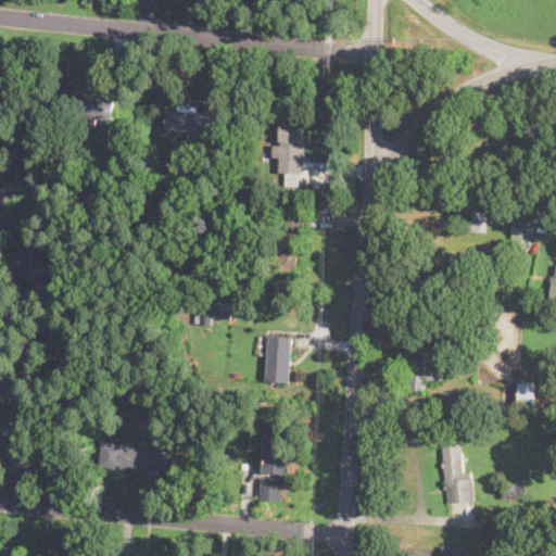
[(115,99),(113,122),(97,119),(96,126),(76,124),(77,116),(57,114),(60,87),(85,90),(84,95),(100,97),(115,99)]
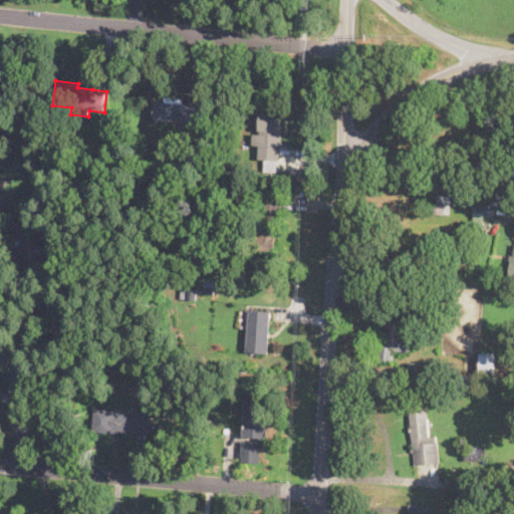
[(184,98),(184,104),(202,105),(202,107),(215,108),(213,135),(203,134),(203,130),(196,129),(196,123),(153,120),(154,100),(165,100),(165,97),(184,98)]
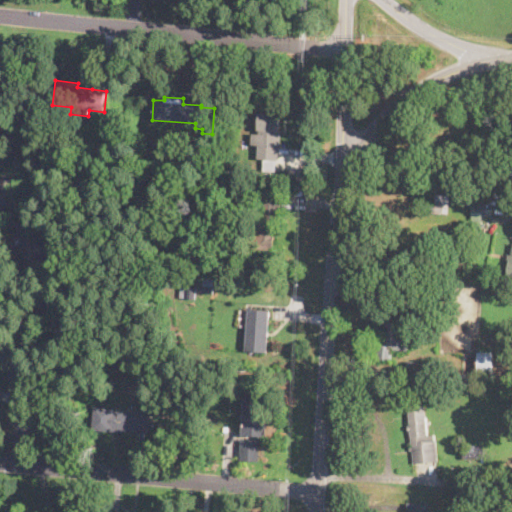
[(281,114),(280,131),(280,130),(278,161),(276,160),(275,172),(263,172),(264,158),(258,158),(260,113),(281,114)]
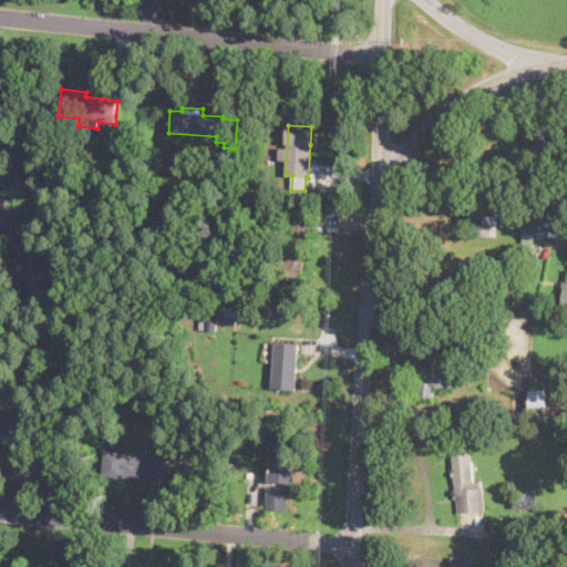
[(268,184),(258,194),(251,188),(261,177),(268,184)]
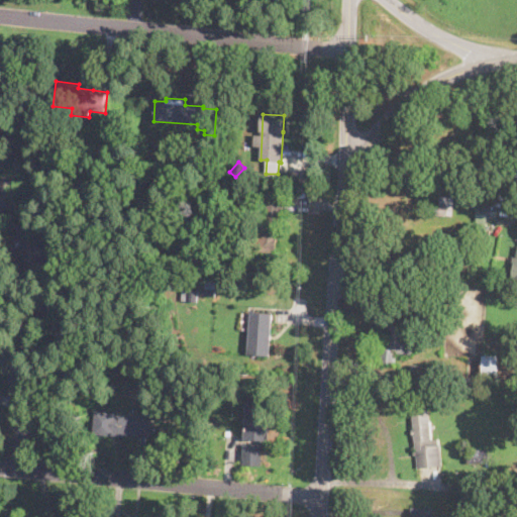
[(0,189),(0,212),(8,209),(0,189)]
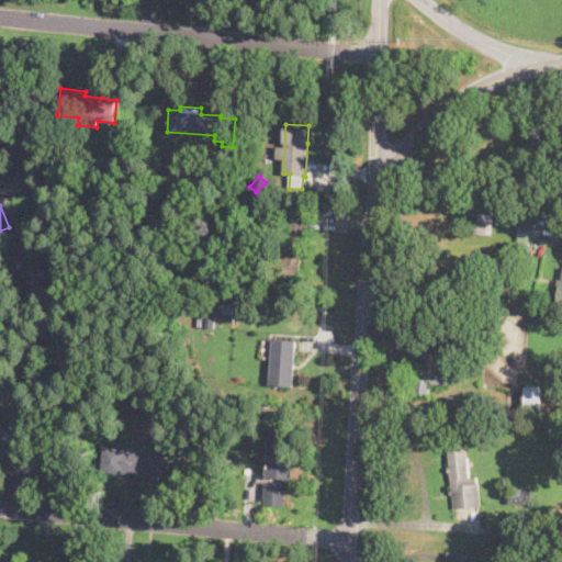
[(310,214),(306,258),(302,258),(302,267),(285,266),(287,255),(282,255),(283,234),(284,234),(285,223),(288,223),(288,213),(310,214)]
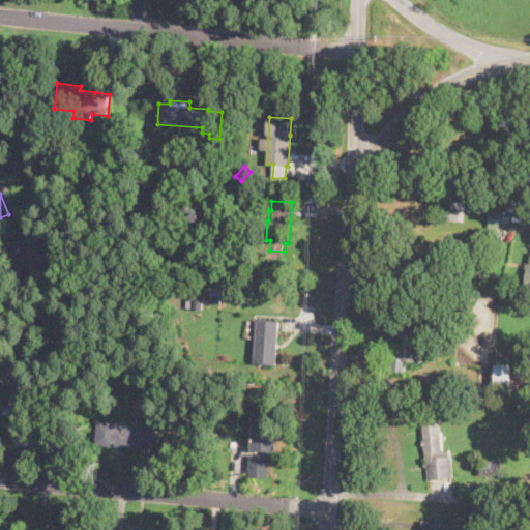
[(465,211),(464,222),(445,221),(445,214),(450,215),(451,210),(465,211)]
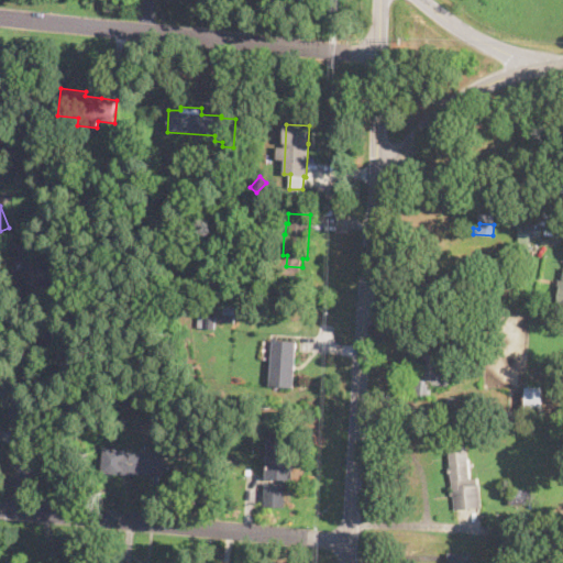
[(528,254),(520,254),(520,247),(519,246),(519,225),(532,225),(532,239),(530,239),(530,247),(528,247),(528,254)]
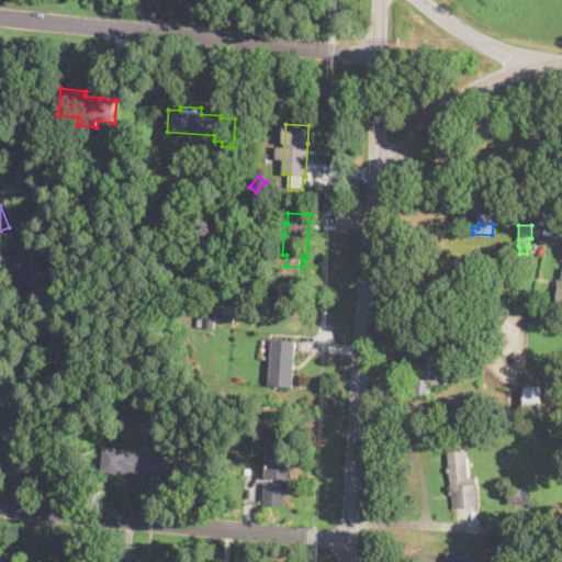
[(235,315),(234,322),(222,321),(223,305),(234,306),(234,314),(235,315)]
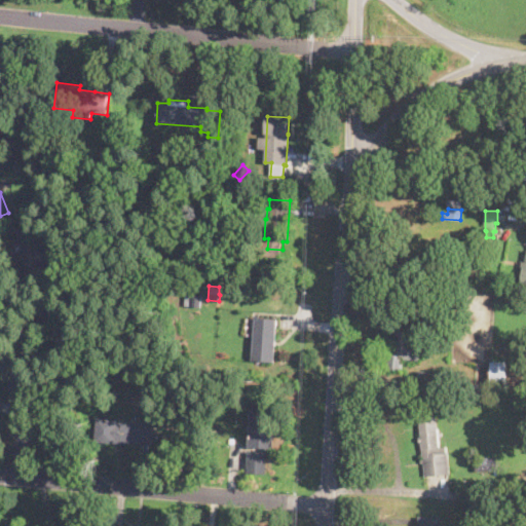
[(201,293),(200,306),(192,306),(193,293),(201,293)]
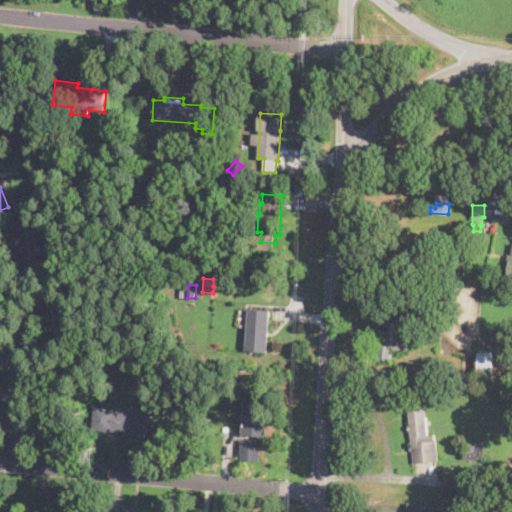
[(267,352),(246,351),(248,309),(269,310),(267,352)]
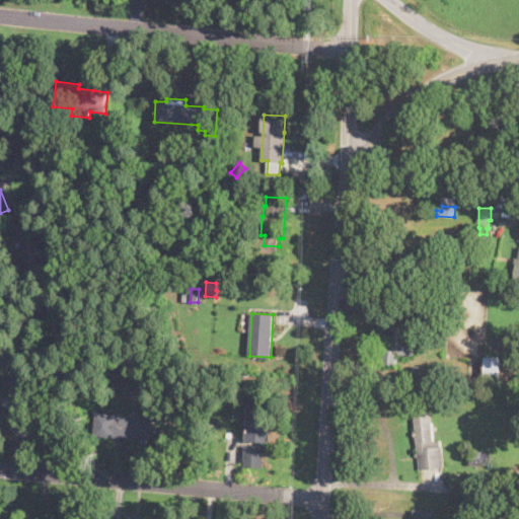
[(409,326),(408,339),(421,340),(420,348),(414,348),(413,356),(397,355),(396,365),(382,364),(384,331),(390,331),(390,325),(409,326)]
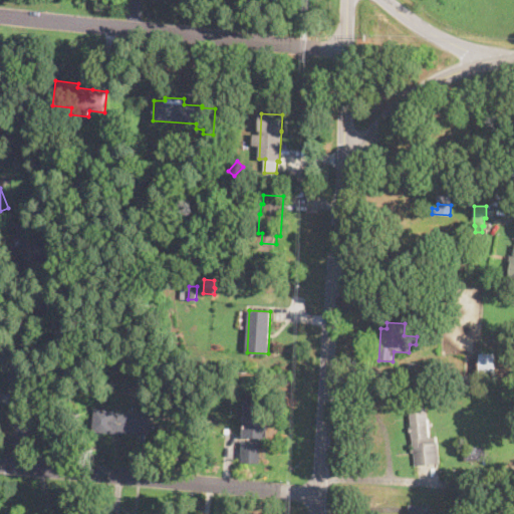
[(496,353),(495,380),(483,380),(483,387),(444,386),(444,375),(465,376),(465,374),(474,375),(474,377),(480,377),(481,372),(478,372),(478,361),(481,362),(481,353),(496,353)]
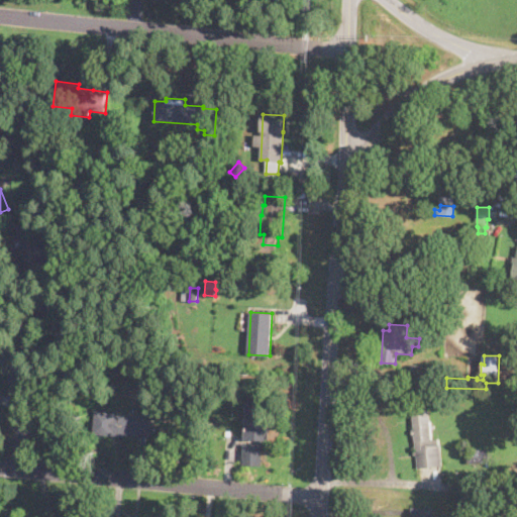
[(440,372),(439,383),(410,382),(411,365),(428,365),(427,372),(440,372)]
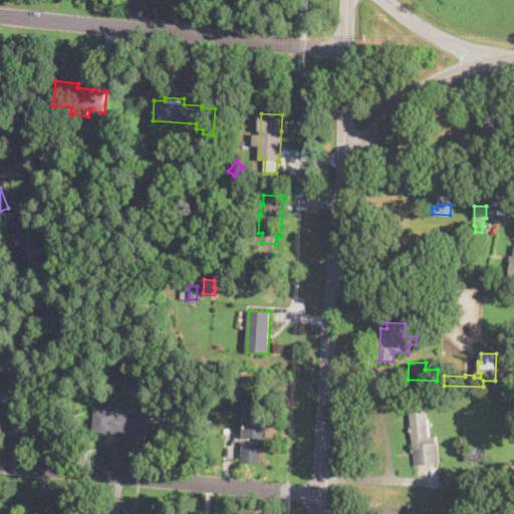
[(264,399),(263,416),(267,416),(266,439),(261,440),(260,463),(240,462),(242,415),(245,415),(246,399),(264,399)]
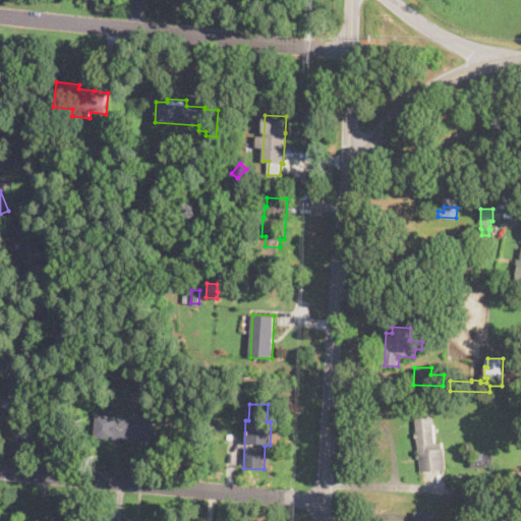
[(435,444),(441,443),(442,448),(444,448),(446,470),(420,472),(419,459),(416,460),(415,455),(418,454),(417,439),(414,439),(414,432),(417,432),(415,414),(431,412),(435,444)]
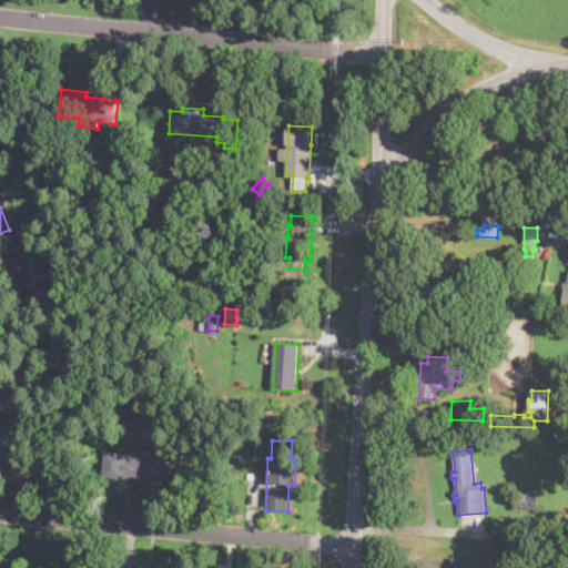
[(165,458),(163,479),(150,478),(150,480),(105,477),(108,452),(129,454),(129,456),(165,458)]
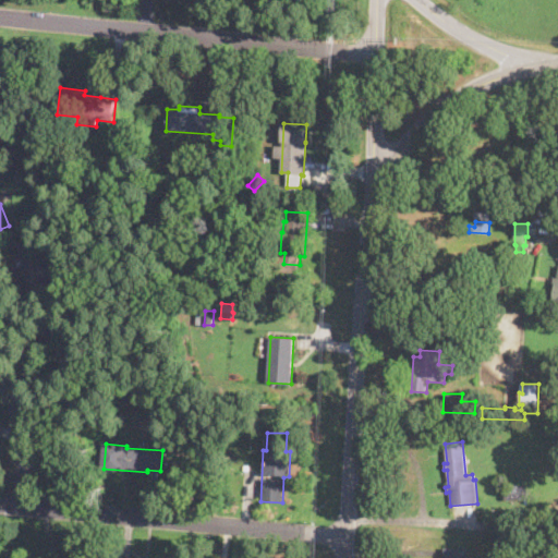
[(506,500),(505,487),(528,484),(529,497),(506,500)]
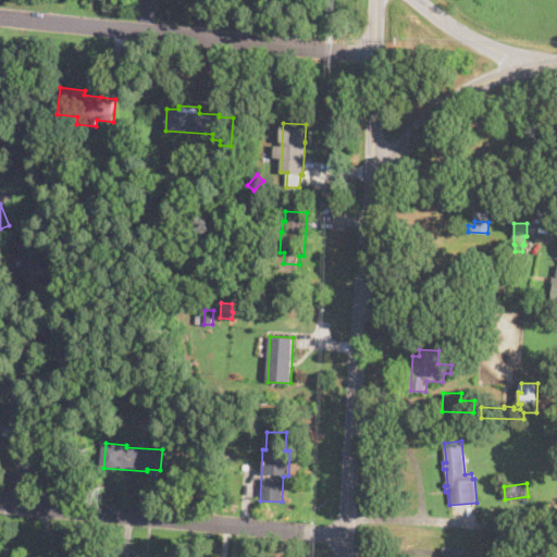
[(442,556),(443,546),(466,548),(465,556),(442,556)]
